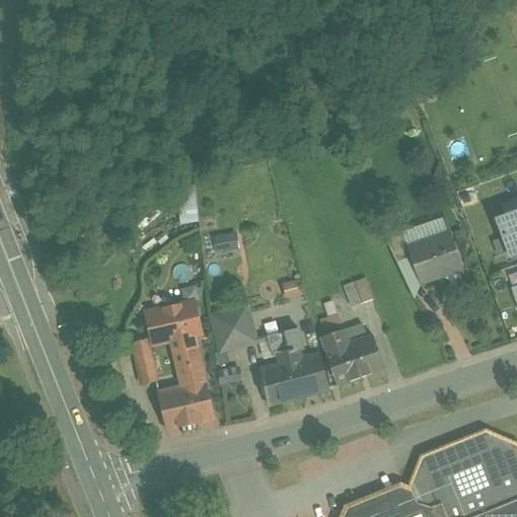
[(193,185),(176,186),(179,222),(196,220),(193,185)]
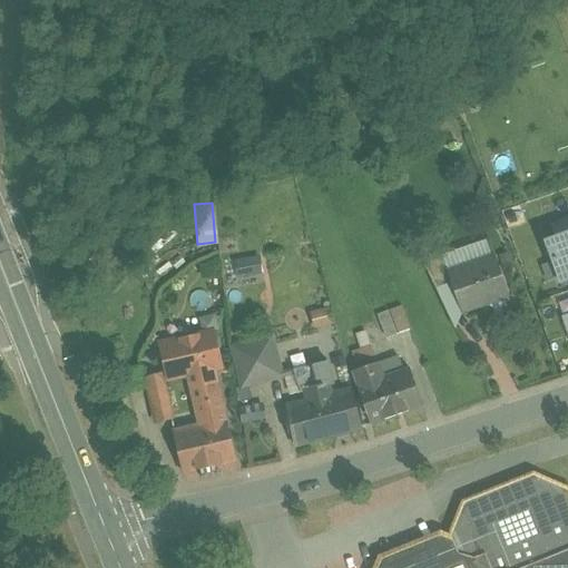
[(567,233),(546,242),(559,277),(567,273),(567,233)]
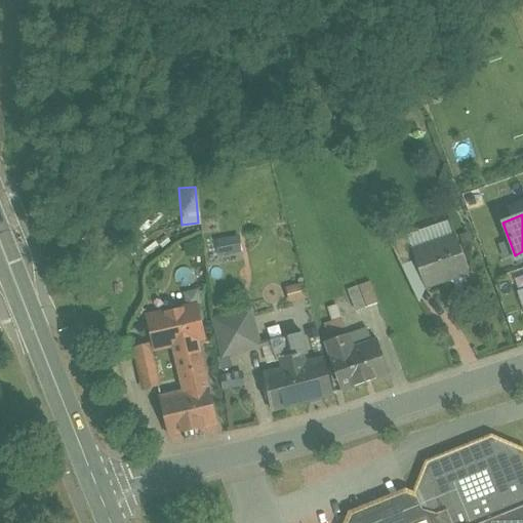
[(407,230),(388,236),(400,263),(414,257),(411,248),(412,248),(407,230)]
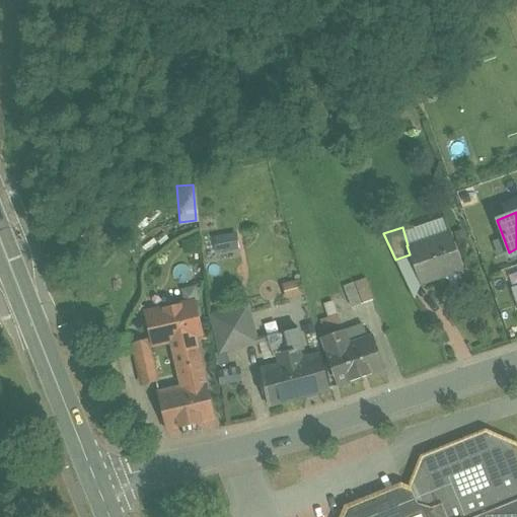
[(408,245),(407,245),(410,254),(420,281),(461,267),(449,231),(408,245)]
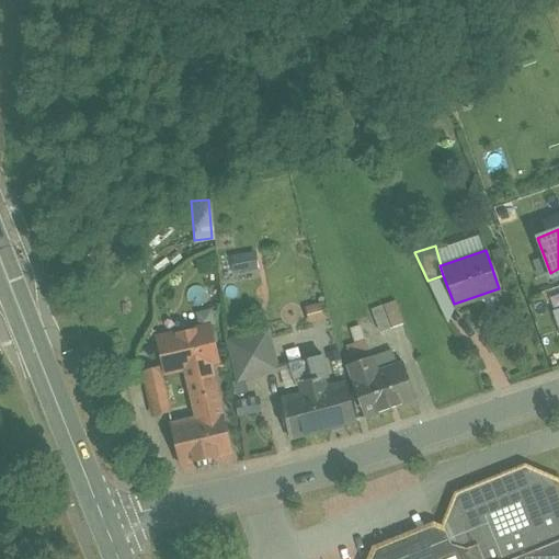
[(253,251),(229,255),(232,272),(257,267),(253,251)]
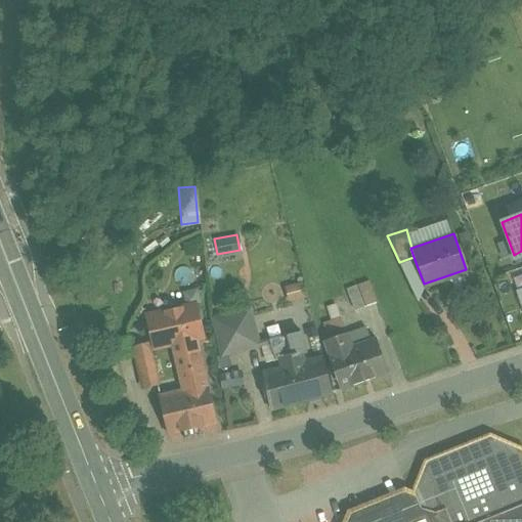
[(377,301),(368,279),(357,284),(365,305),(377,301)]
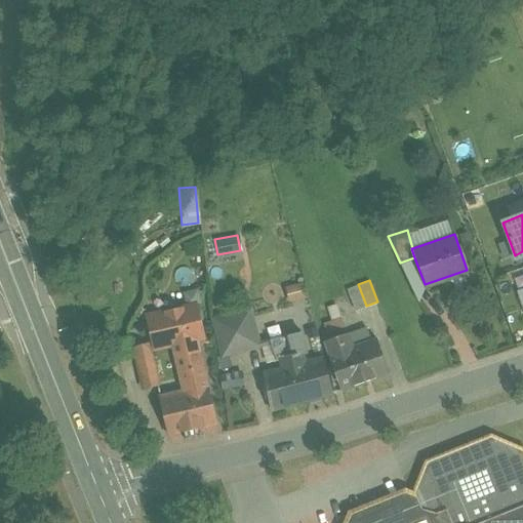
[(357,284),(348,288),(355,310),(365,306),(357,284)]
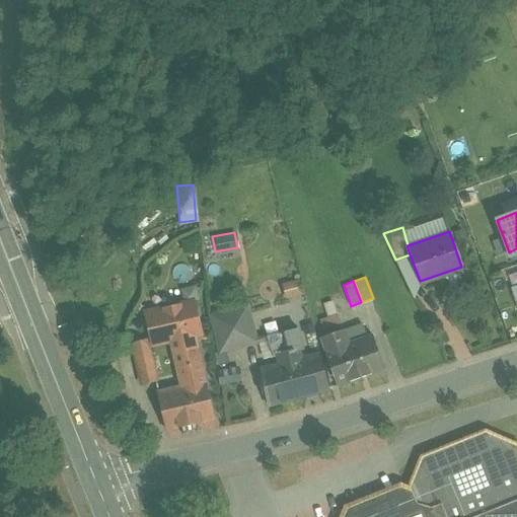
[(282,287),(284,297),(302,293),(299,282),(282,287)]
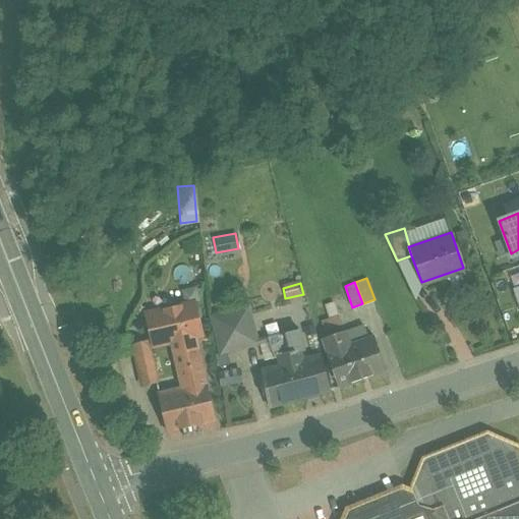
[(193,302),(147,312),(155,344),(172,339),(175,351),(197,346),(194,334),(200,333),(197,319),(200,313),(198,306),(193,303),(193,302)]
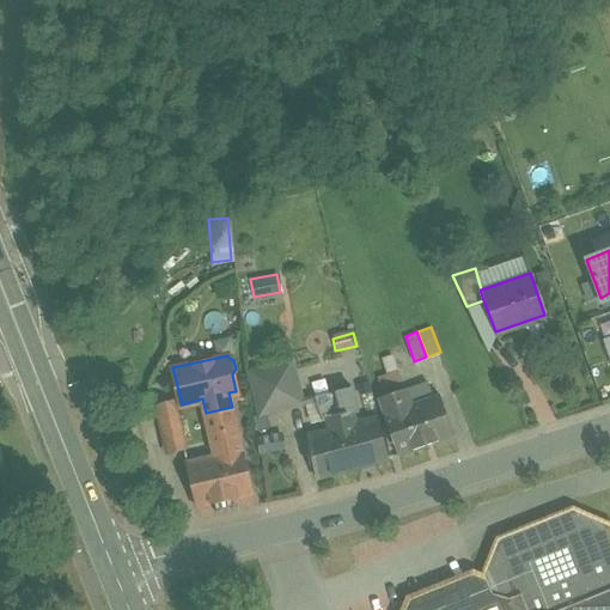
[(291,360),(249,372),(260,412),(261,413),(264,412),(302,402),(291,360)]
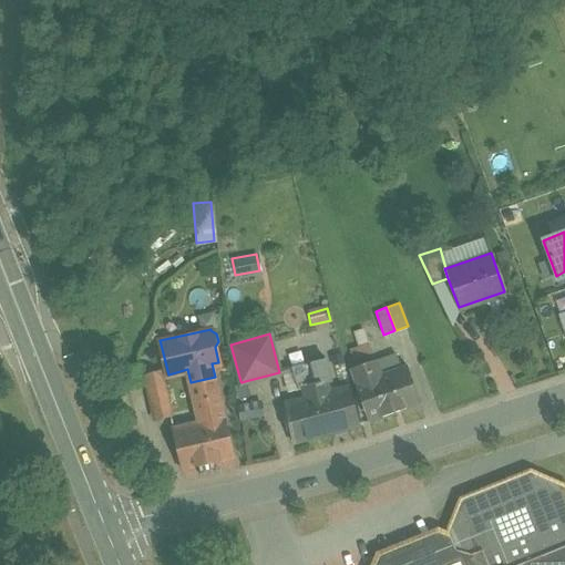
[(368,341),(349,348),(352,359),(371,352),(368,341)]
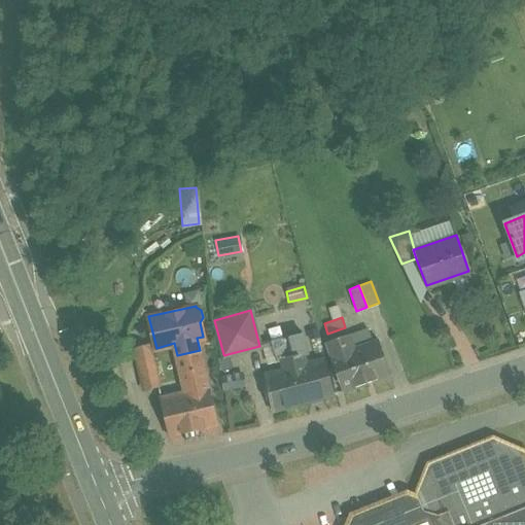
[(287,368),(266,374),(274,407),(333,391),(324,357),(302,363),(299,353),(306,352),(301,331),(272,339),(277,359),(285,357),(287,368)]
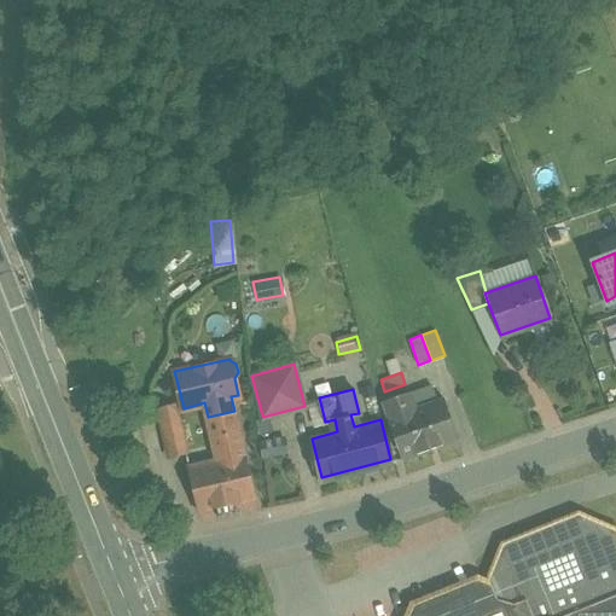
[(443,396),(417,406),(411,389),(381,400),(400,457),(457,437),(443,396)]
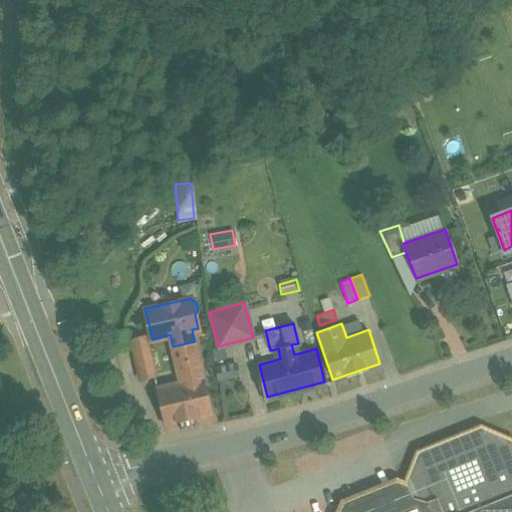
[(145,335),(132,338),(141,378),(154,375),(145,335)]
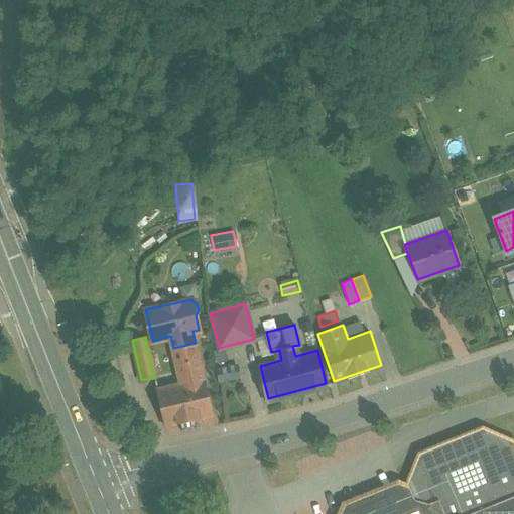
[(196,343),(173,348),(181,383),(158,388),(166,425),(213,414),(196,343)]
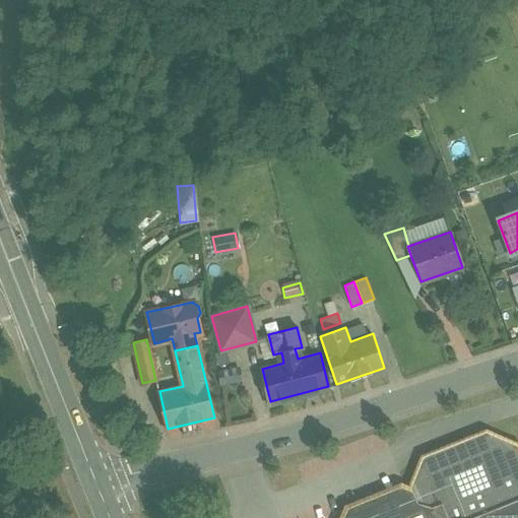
[(224,349),(221,350),(220,349),(216,350),(219,364),(229,362),(224,349)]
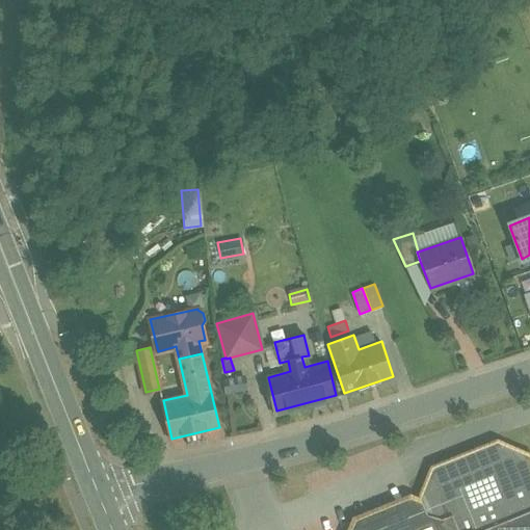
[(499,444),(433,470),(420,502),(414,500),(407,502),(356,522),(353,529),(529,529),(529,458),(529,457),(499,444)]
